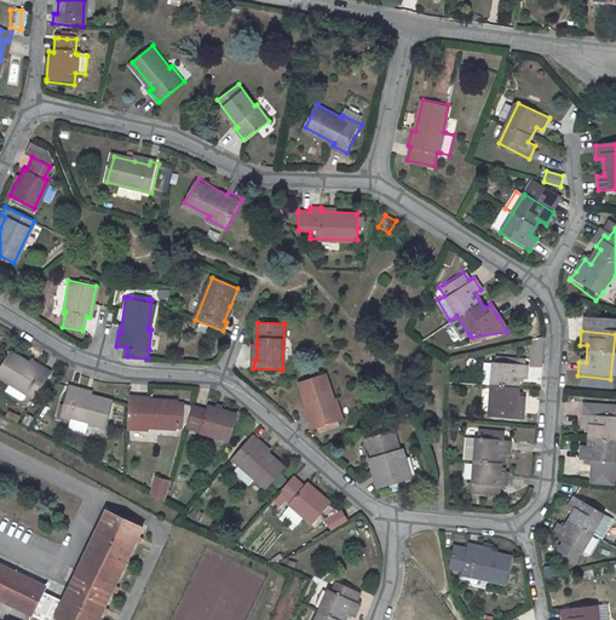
[(540,367),(542,338),(542,337),(531,338),(529,366),(540,367)]
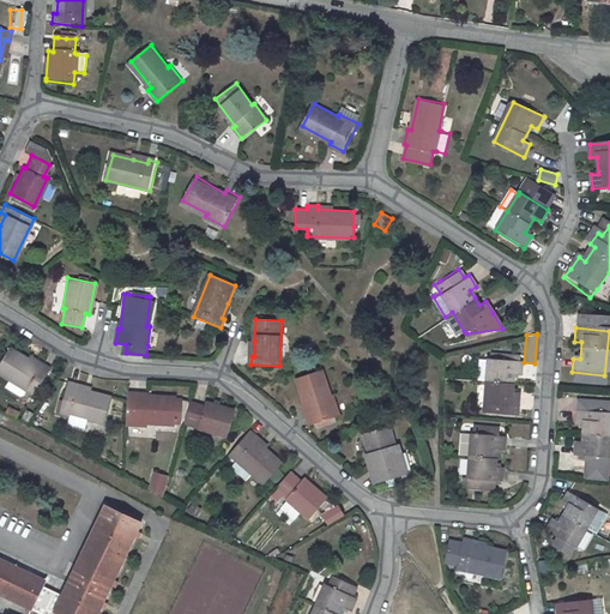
[(26,357),(8,347),(0,360),(0,372),(8,378),(4,386),(18,396),(22,395),(25,390),(32,393),(49,368),(42,363),(40,367),(26,357)]
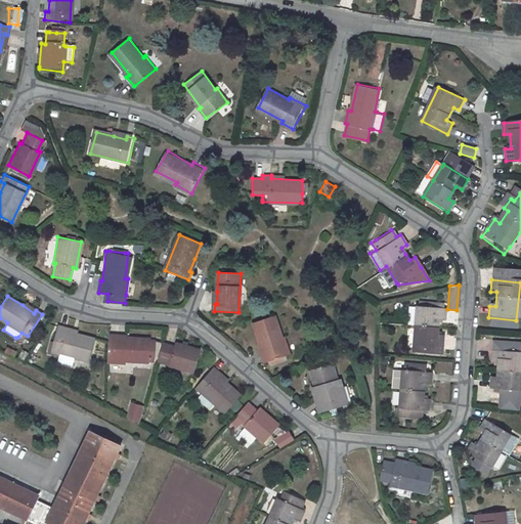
[(23,305),(34,313),(36,310),(24,302),(23,305)]
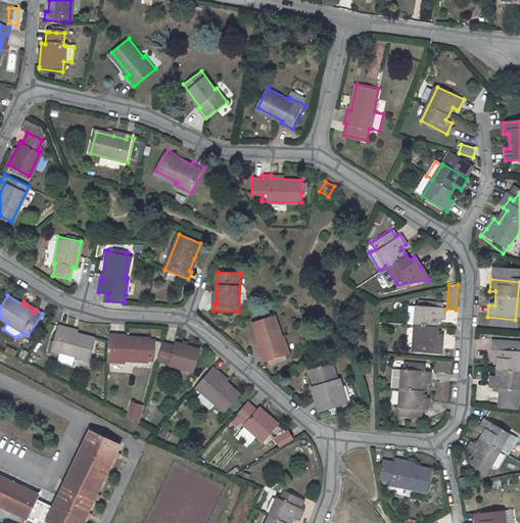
[(414,306),(411,344),(411,351),(438,354),(439,346),(440,335),(434,335),(435,320),(440,320),(442,308),(414,306)]
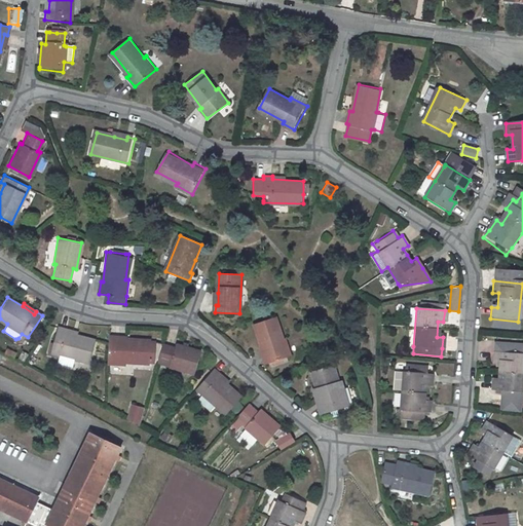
[(274,314),(253,322),(263,350),(261,350),(264,362),(266,367),(271,365),(287,360),(292,358),(291,353),(285,336),(283,337),(274,314)]
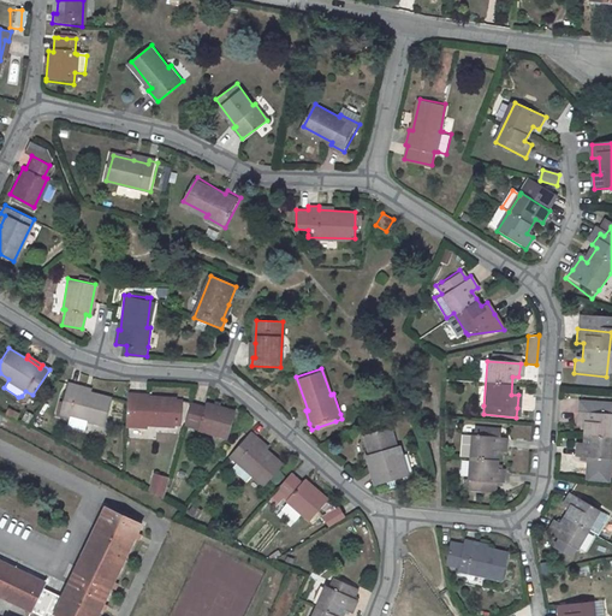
[(90,394),(76,390),(77,386),(69,384),(60,413),(69,415),(66,424),(84,430),(87,420),(104,425),(111,400),(90,394)]
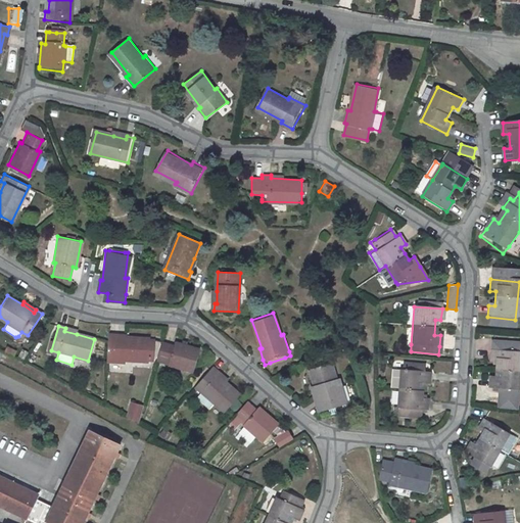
[(120,336),(120,332),(108,332),(106,361),(125,363),(125,360),(146,361),(148,339),(148,338),(120,336)]
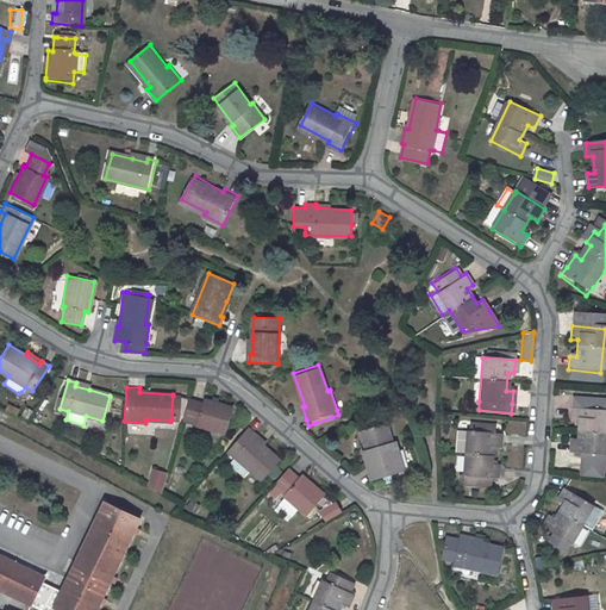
[(224,434),(232,408),(204,399),(202,403),(189,398),(182,417),(197,421),(195,425),(224,434)]
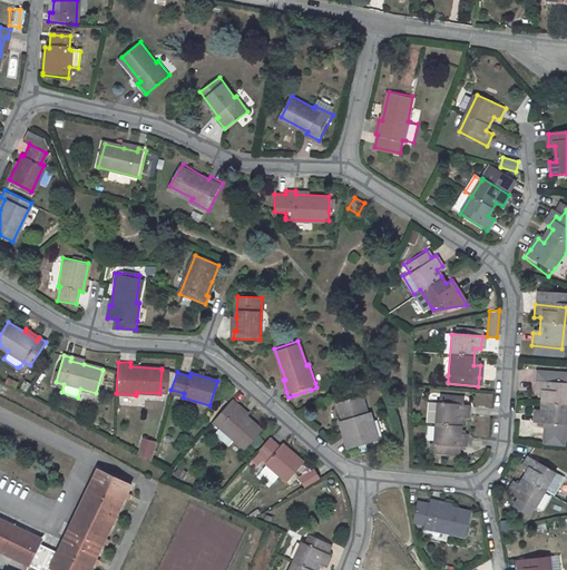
[(539,397),(538,405),(563,408),(566,408),(566,377),(535,375),(533,396),(539,397)]
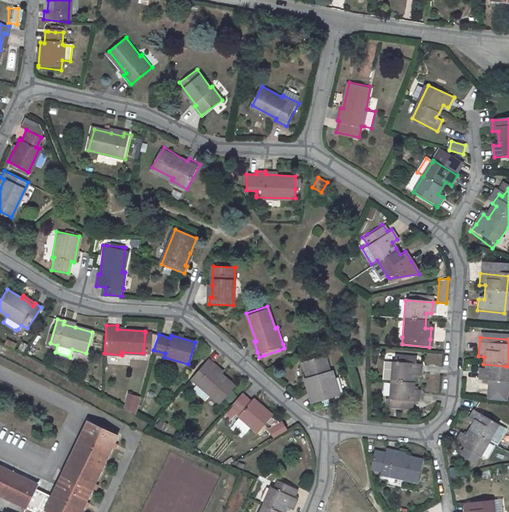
[(3,340),(1,347),(10,350),(12,343),(3,340)]
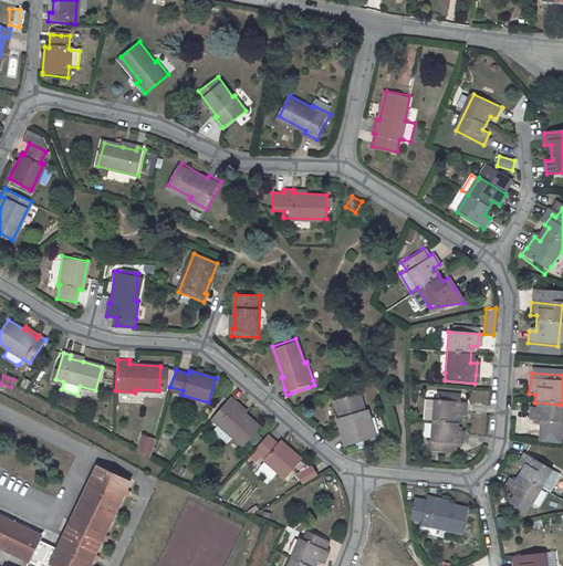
[(365,417),(358,394),(334,399),(341,423),(343,431),(341,432),(344,444),(373,436),(367,417),(365,417)]
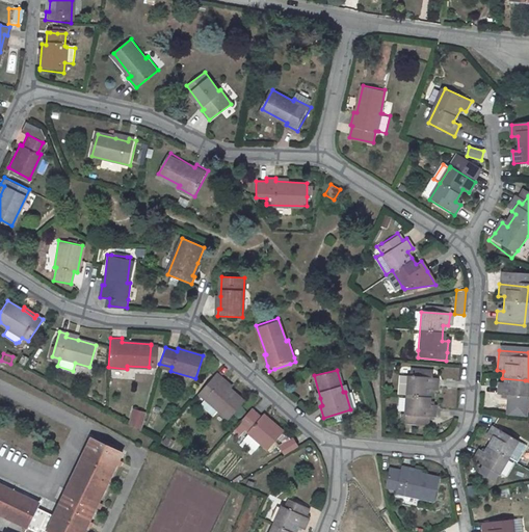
[(228,419),(243,402),(220,381),(222,378),(215,372),(199,393),(206,400),(201,405),(213,417),(218,410),(228,419)]
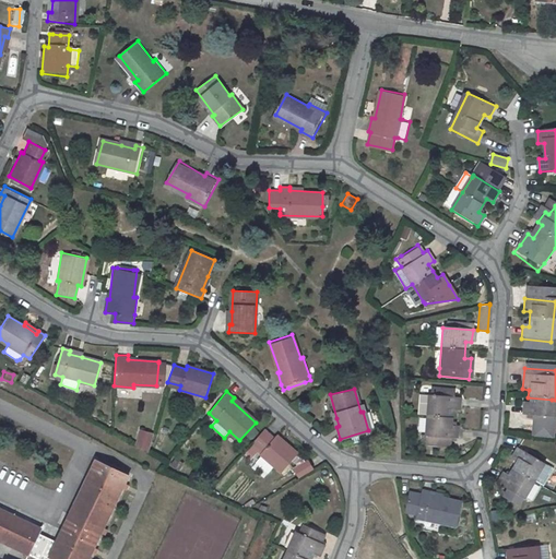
[(448,427),(449,412),(456,412),(457,399),(450,397),(451,392),(428,391),(427,396),(426,396),(417,395),(416,416),(425,416),(424,438),(424,445),(423,445),(437,447),(437,438),(448,439),(454,439),(454,427),(448,427)]
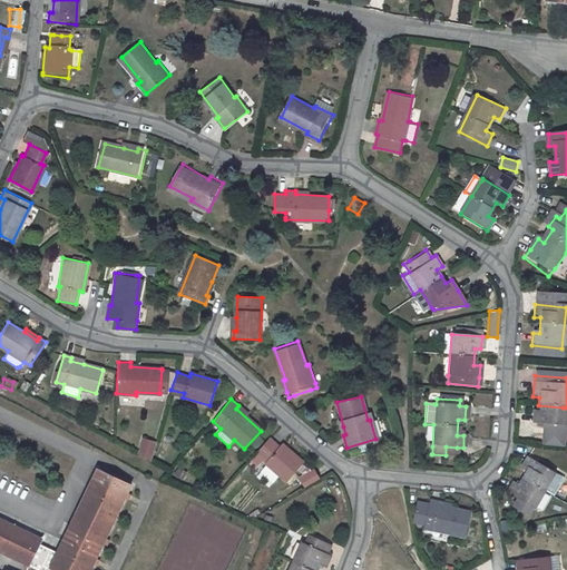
[(563,408),(538,405),(538,413),(530,412),(529,425),(531,425),(531,428),(539,429),(538,443),(558,445),(563,408)]
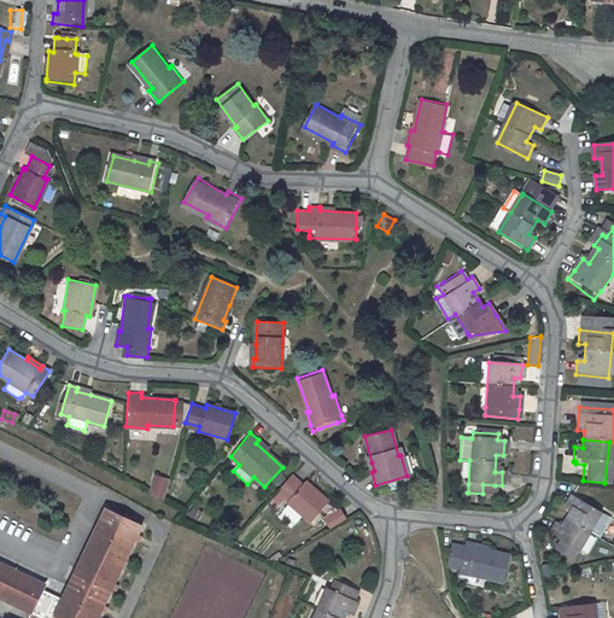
[(167,479),(155,474),(148,493),(161,499),(167,479)]
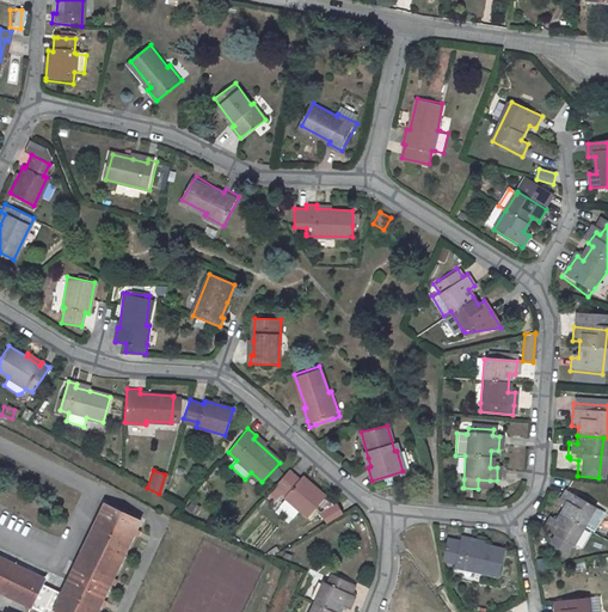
[(306,518),(324,497),(302,477),(300,479),(289,470),(275,485),(286,495),(283,497),(306,518)]
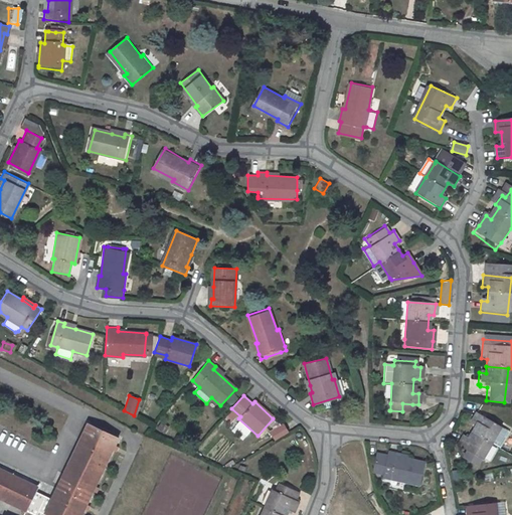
[(402,411),(412,412),(412,404),(402,403),(402,411)]
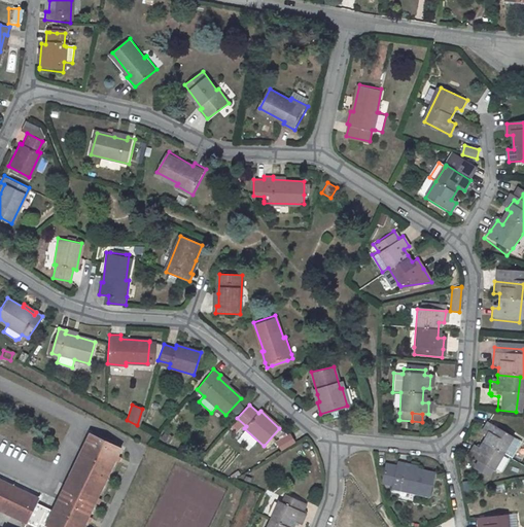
[(501,456),(512,438),(486,424),(481,434),(486,438),(479,450),(474,447),(466,458),(491,471),(501,456)]
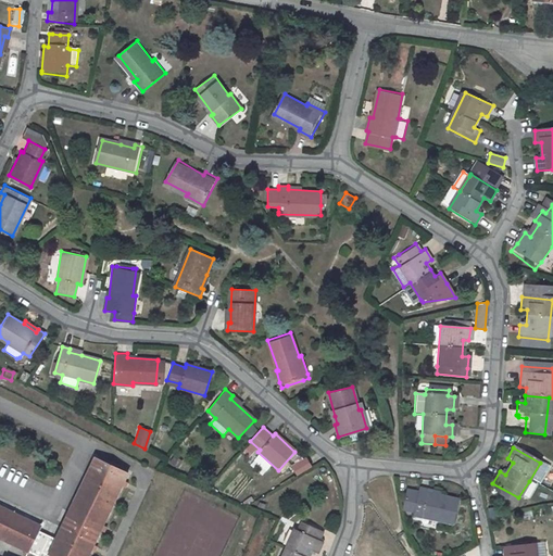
[(30,526),(0,513),(0,544),(27,555),(82,555),(116,470),(82,456),(48,540),(28,531),(30,526)]
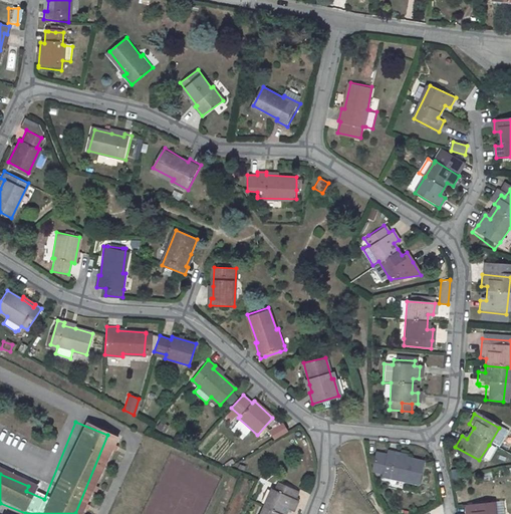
[(156,422),(153,429),(162,432),(164,425),(156,422)]
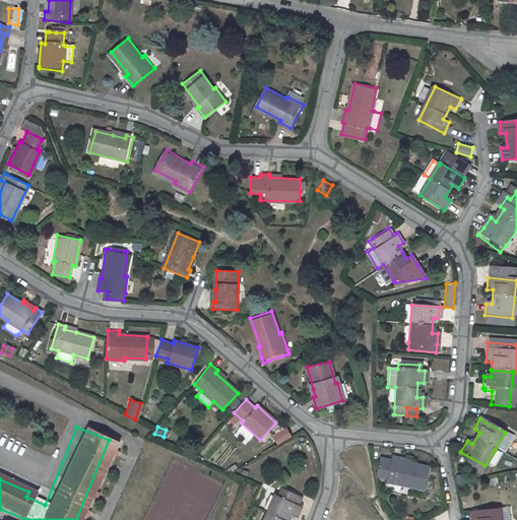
[(285,429),(273,437),(277,445),(291,437),(285,429)]
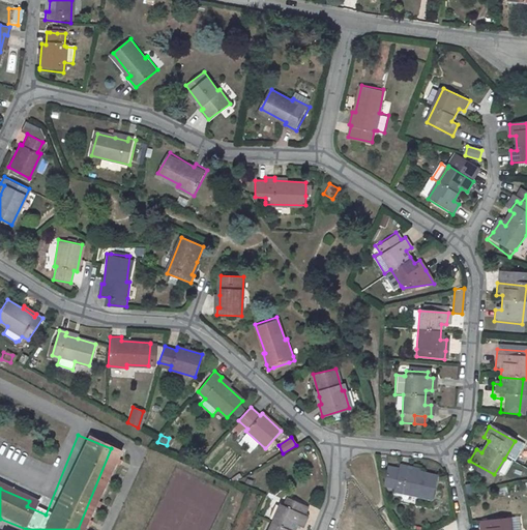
[(523,446),(515,441),(504,459),(513,464),(523,446)]
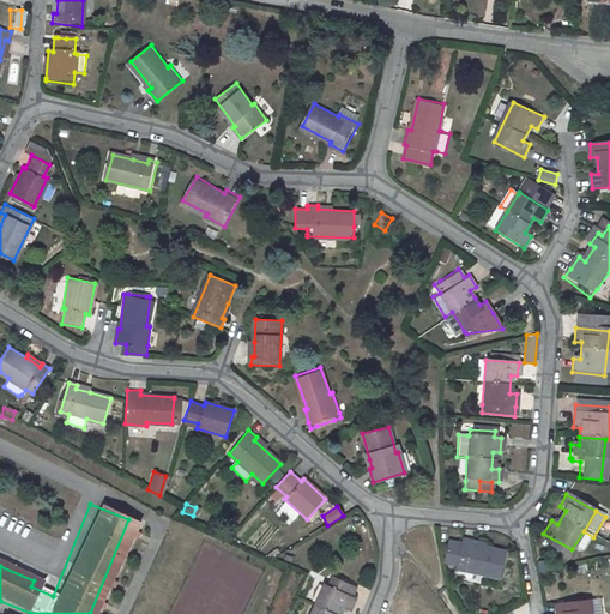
[(457,569),(501,579),(506,554),(472,546),(472,542),(464,541),(463,545),(450,541),(447,554),(452,555),(459,558),(457,567),(457,569)]
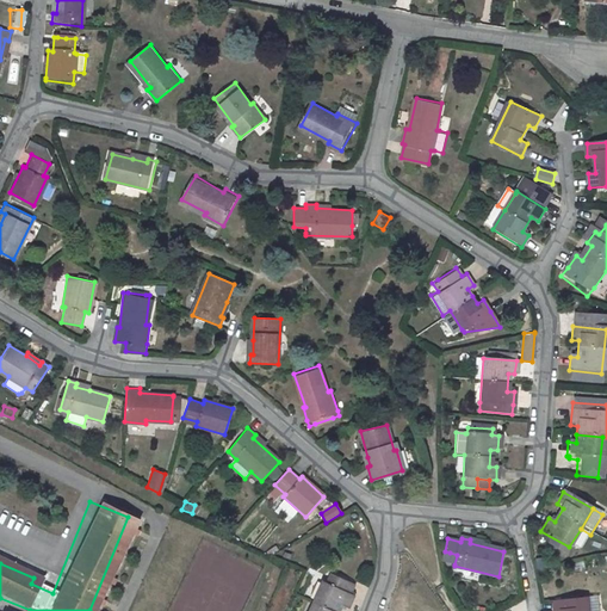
[(450,553),(447,562),(454,565),(457,555),(450,553)]
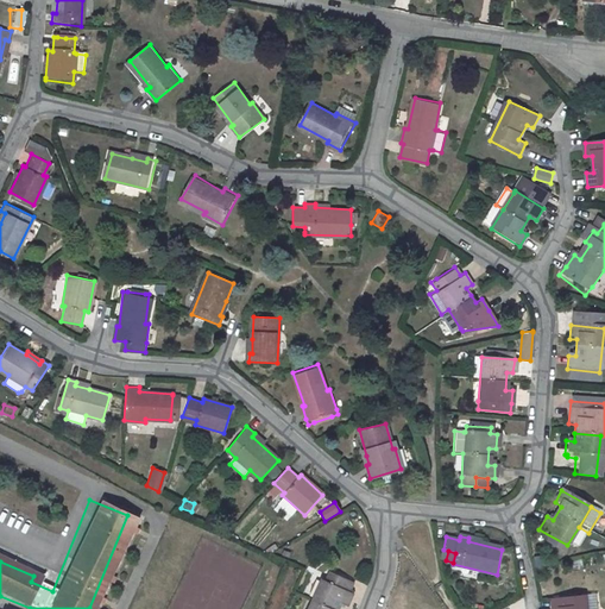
[(352,584),(331,575),(326,584),(321,582),(313,602),(326,608),(338,608),(340,607),(345,608),(351,596),(347,594),(352,584)]
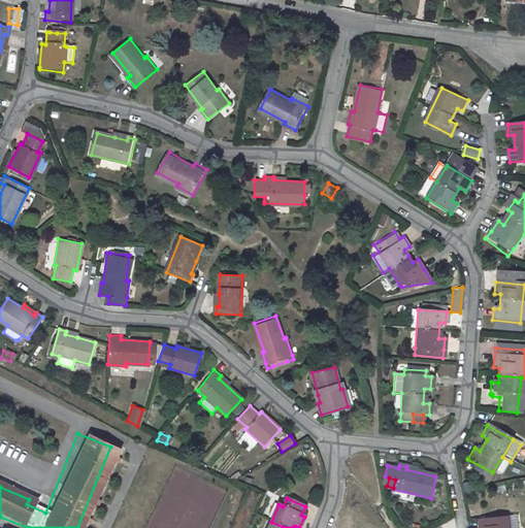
[(507,517),(479,520),(479,527),(518,527),(518,517),(507,517)]
